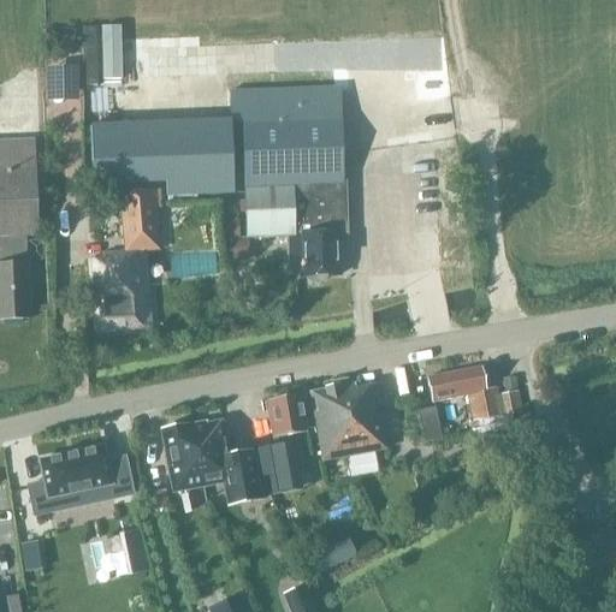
[(407,0),(408,69),(440,69),(438,0),(407,0)]
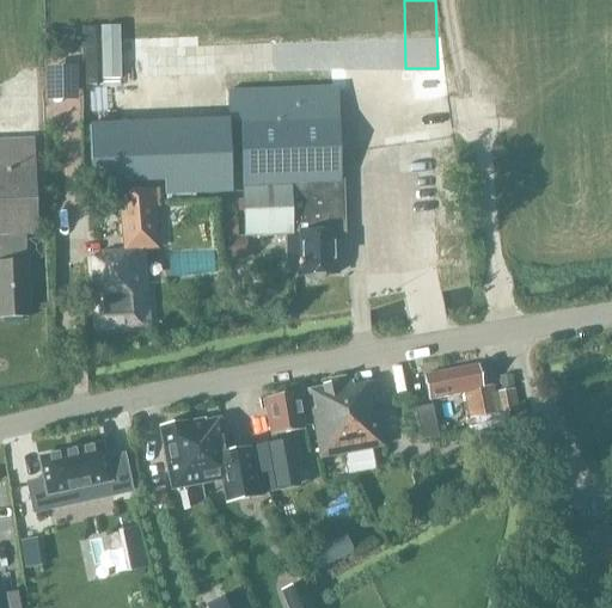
[(259,24),(208,44),(220,74),(271,54),(259,24)]
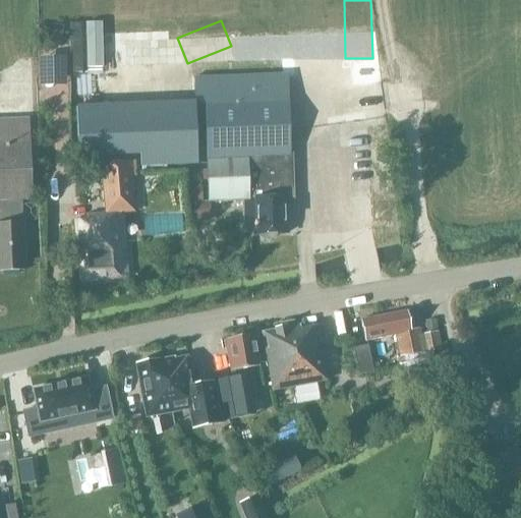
[(143,31),(121,33),(123,59),(145,58),(143,31)]
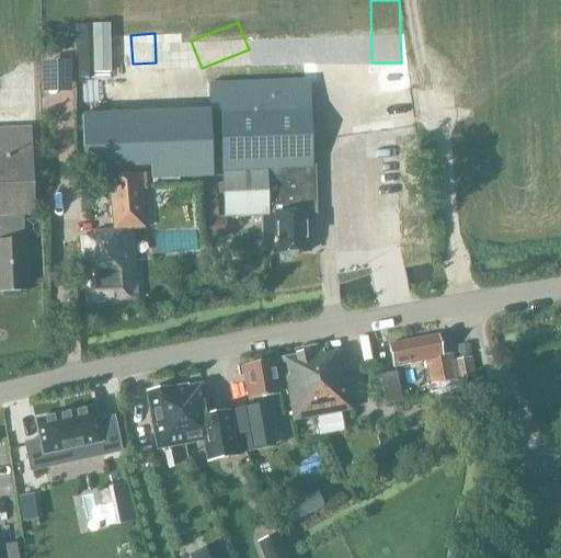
[(117,36),(118,61),(129,61),(129,36),(117,36)]
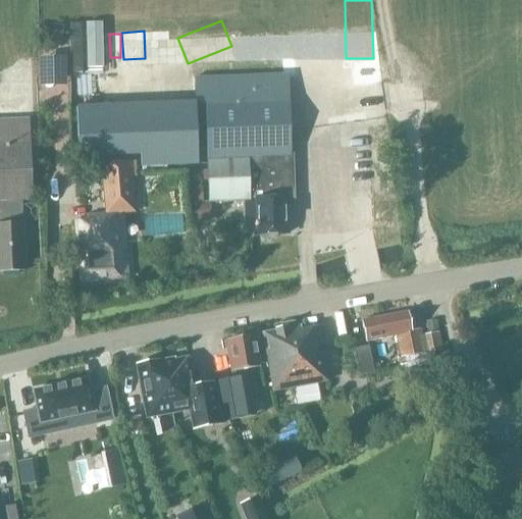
[(352,80),(370,79),(370,65),(351,66),(352,80)]
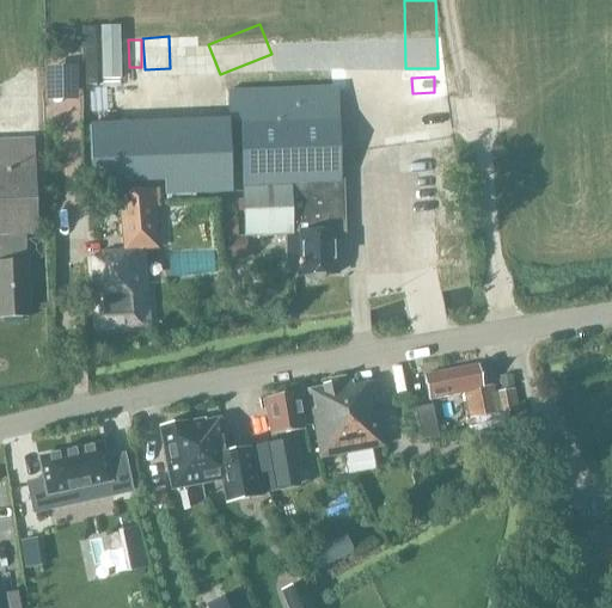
[(164,121),(92,123),(95,179),(167,177),(167,192),(234,190),(233,172),(244,172),(246,234),(282,233),(293,232),(291,186),(344,184),(344,177),(343,177),(340,84),(228,87),(230,118),(221,118),(164,121)]
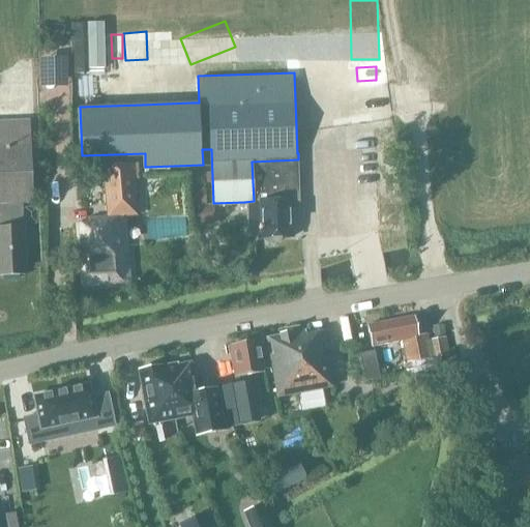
[(0,272),(25,272),(23,202),(32,201),(28,117),(0,118),(0,272)]
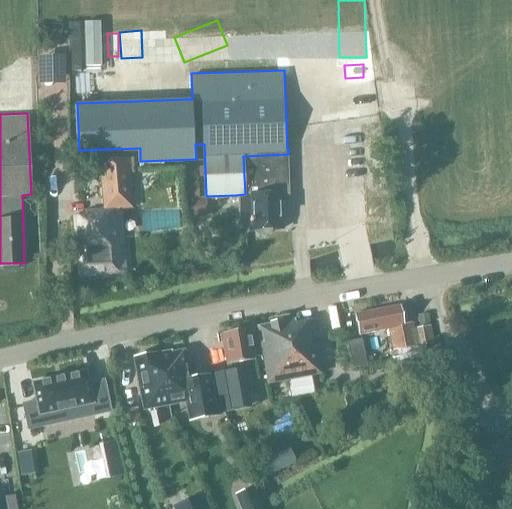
[(288,154),(243,156),(245,194),(253,194),(254,226),(258,226),(260,229),(262,231),(265,232),(268,232),(270,230),(272,228),(274,225),(285,225),(283,193),(290,192),(288,154)]
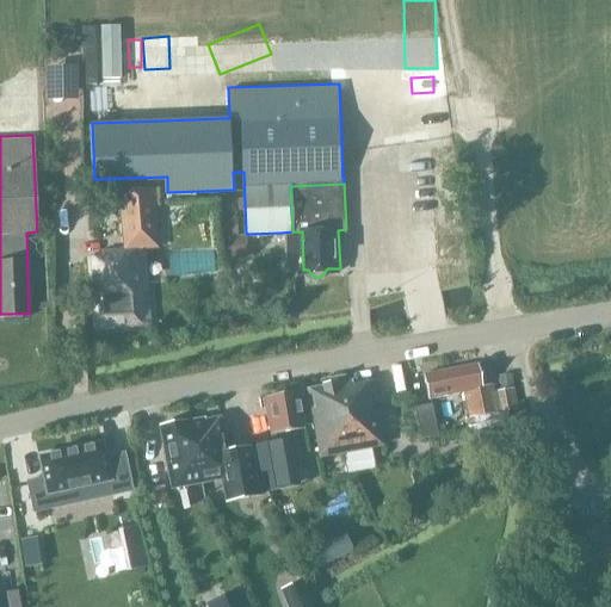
[(104,256),(91,258),(97,326),(150,321),(144,251),(159,249),(153,186),(118,189),(123,251),(104,252),(104,256)]
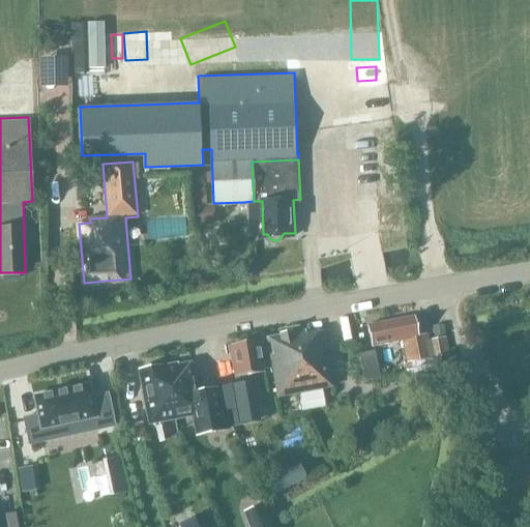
[(403,339),(407,360),(448,352),(445,334),(428,338),(427,331),(418,332),(414,314),(367,323),(371,345),(403,339)]
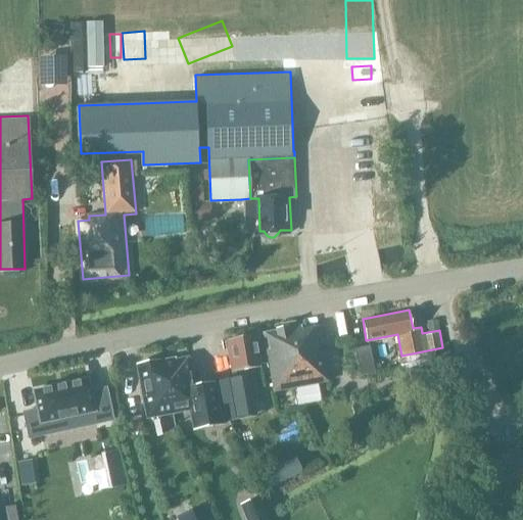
[(264,331),(275,390),(328,380),(318,325),(302,328),(302,324),(264,331)]
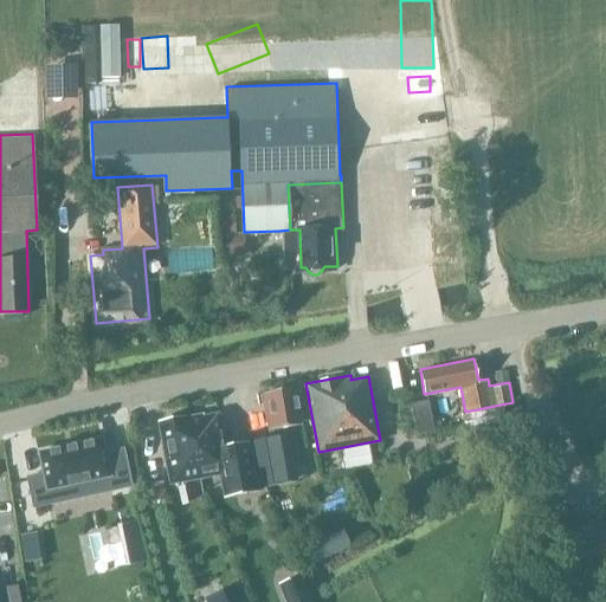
[(271,435),(251,438),(252,444),(257,466),(276,464),(276,461),(291,459),(285,427),(296,425),(303,424),(296,387),(290,388),(264,393),(271,435)]
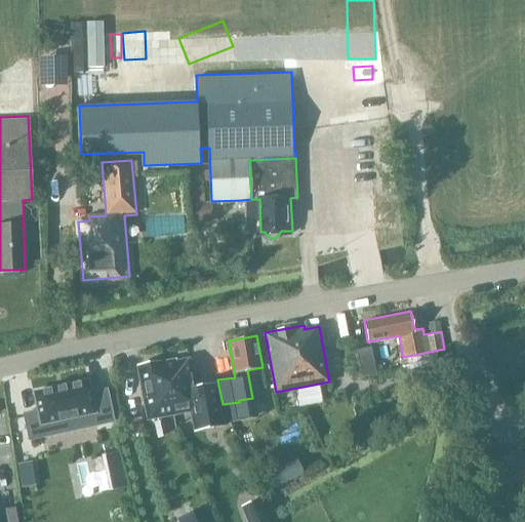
[(370,346),(356,348),(361,374),(376,372),(370,346)]
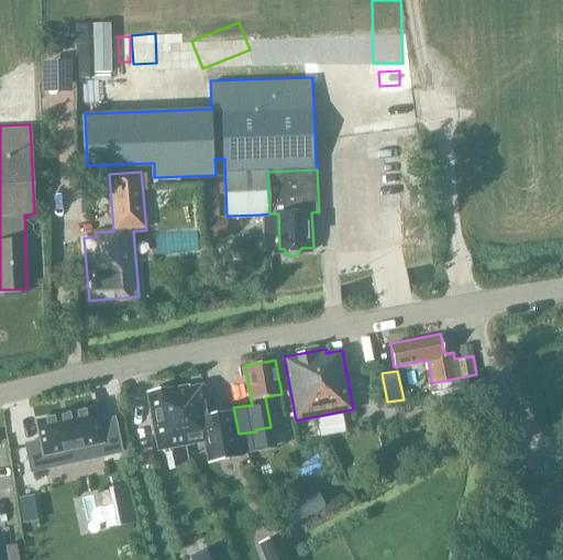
[(189,384),(176,386),(187,443),(203,440),(208,461),(240,456),(231,408),(209,412),(205,384),(189,386),(189,384)]
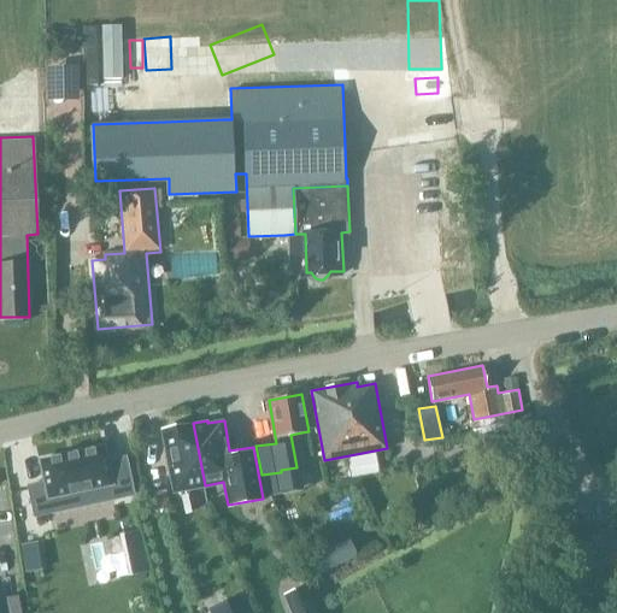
[(188,423),(162,429),(174,490),(205,485),(193,423),(188,424),(188,423)]
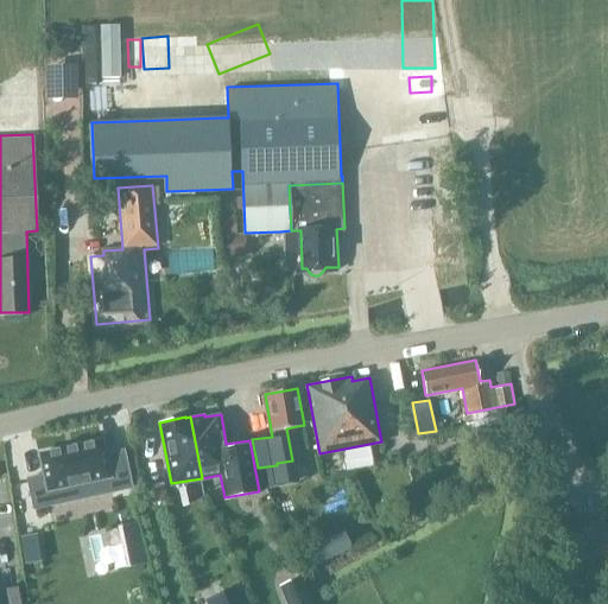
[(495,428),(468,431),(470,450),(496,447),(495,428)]
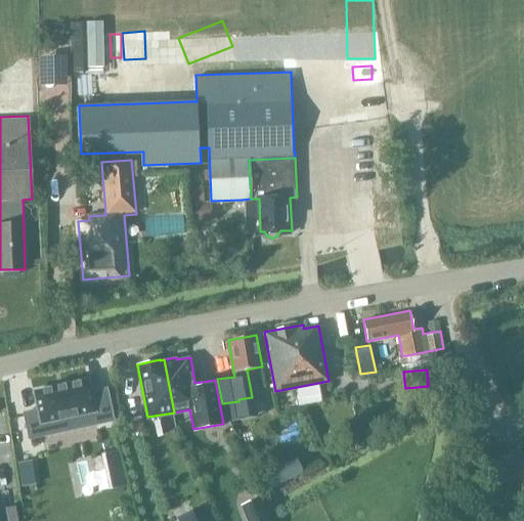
[(38,408),(24,411),(30,437),(69,429),(67,417),(93,411),(95,423),(114,420),(106,387),(90,391),(88,381),(88,379),(86,379),(67,383),(54,386),(36,390),(33,390),(34,392),(38,408)]
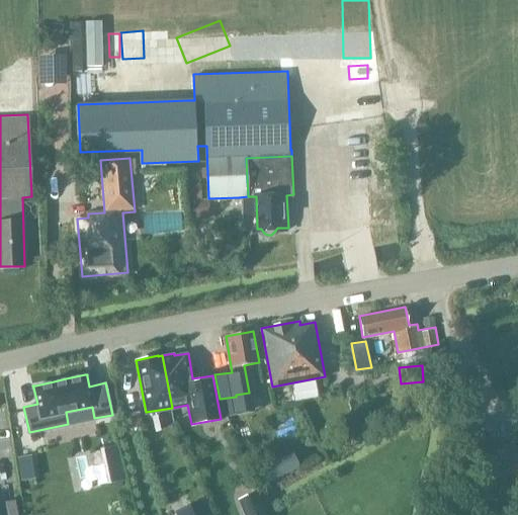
[(50,449),(25,450),(26,459),(50,459),(50,449)]
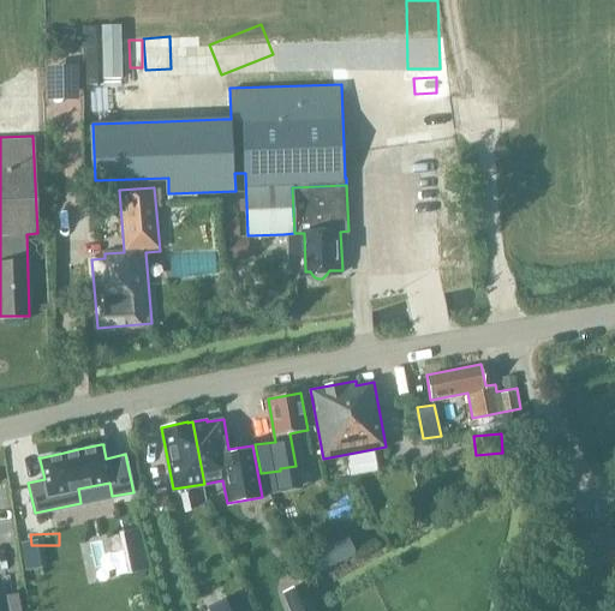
[(306,557),(315,573),(356,551),(347,537),(306,557)]
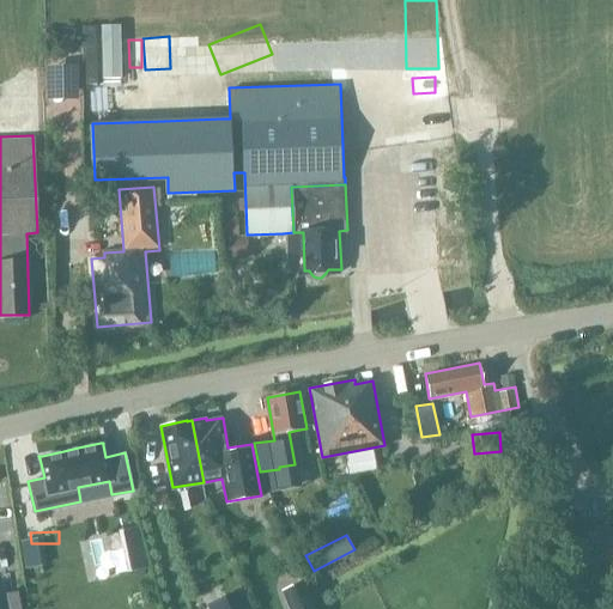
[(314,608),(303,582),(283,590),(290,608),(314,608)]
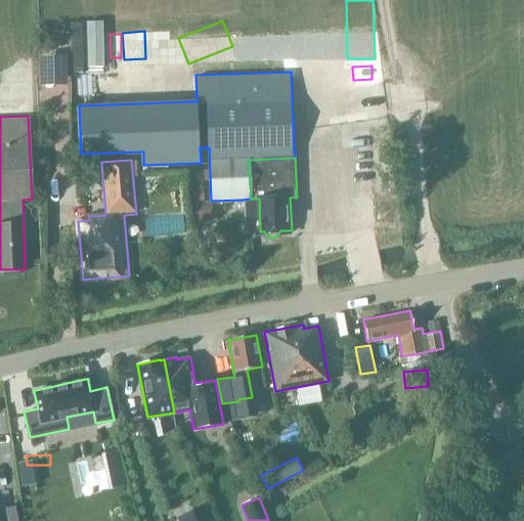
[(178,516),(180,520),(210,520),(204,506),(178,516)]
